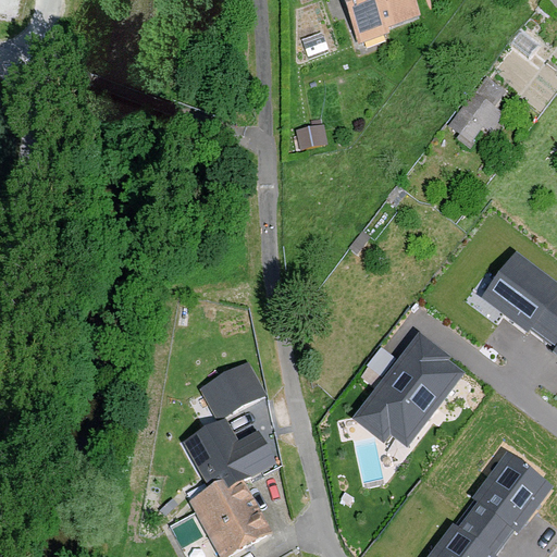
[(411,0),(343,0),(359,46),(387,35),(385,32),(419,20),(411,0)]
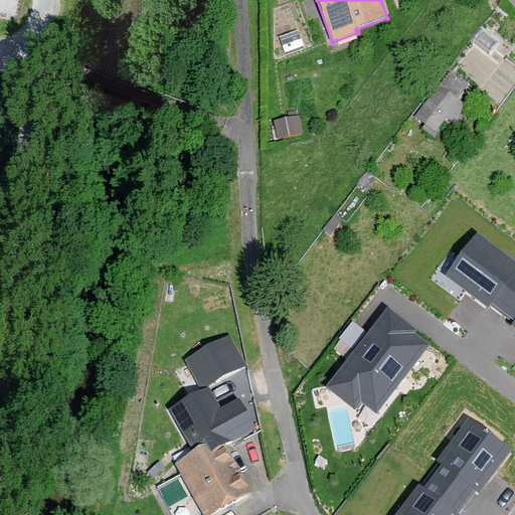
[(465,88),(451,75),(415,119),(425,127),(421,132),(431,140),(447,119),(453,124),(464,109),(454,101),(465,88)]
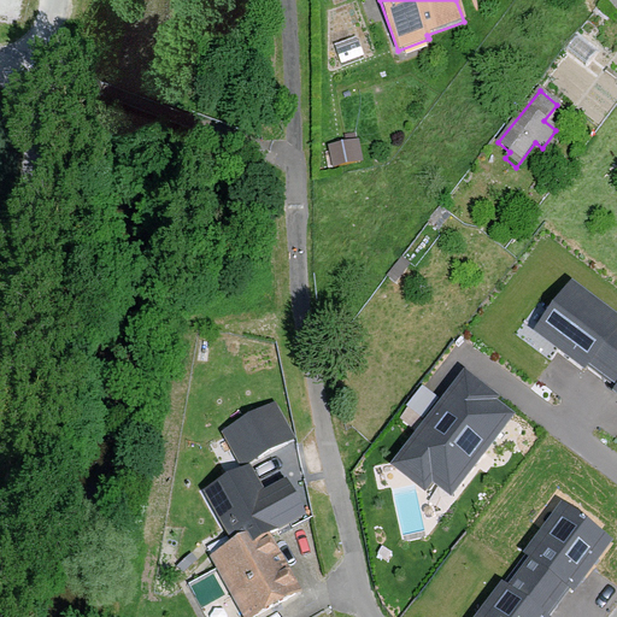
[(364,164),(359,141),(327,148),(331,170),(364,164)]
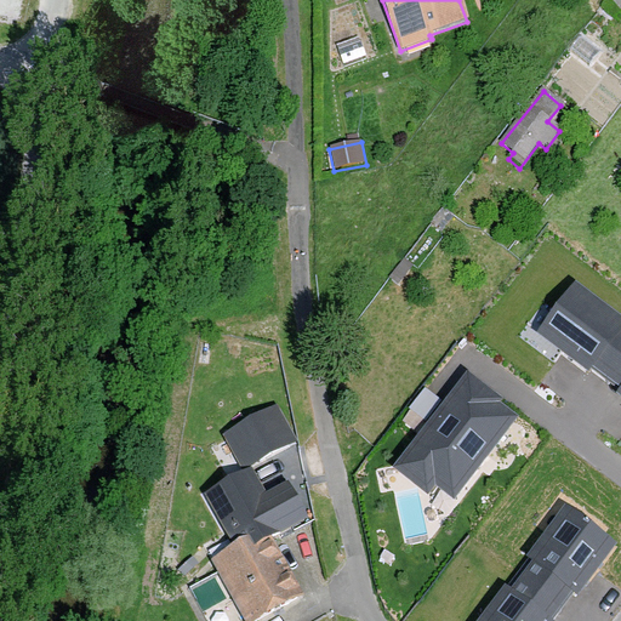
[(620,315),(575,281),(537,331),(590,371),(592,366),(620,328),(620,315)]
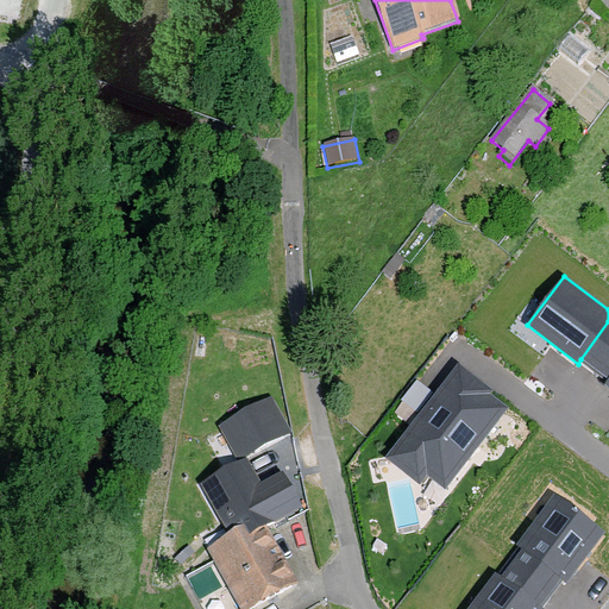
[(608,378),(608,321),(581,359),(608,380),(608,378)]
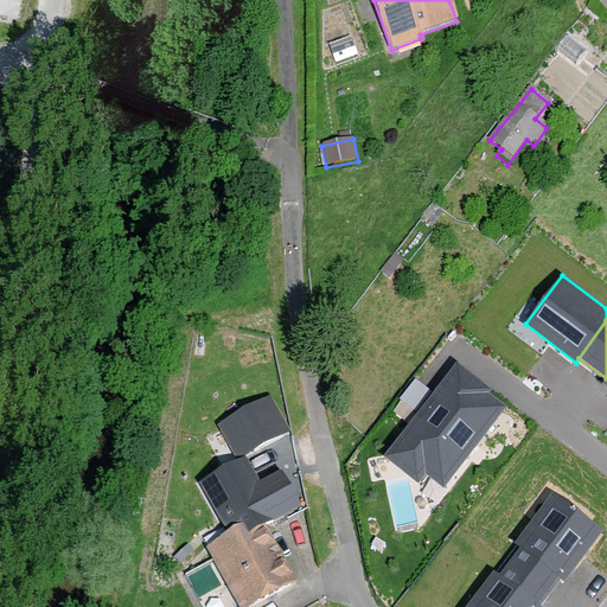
[(443,486),(505,406),(489,393),(492,388),(457,360),(384,457),(419,483),(426,472),(443,486)]
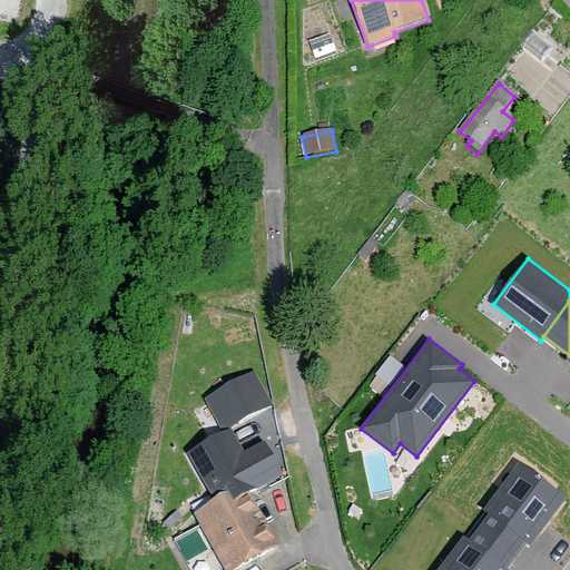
[(273,409),(254,375),(205,402),(224,435),(273,409)]
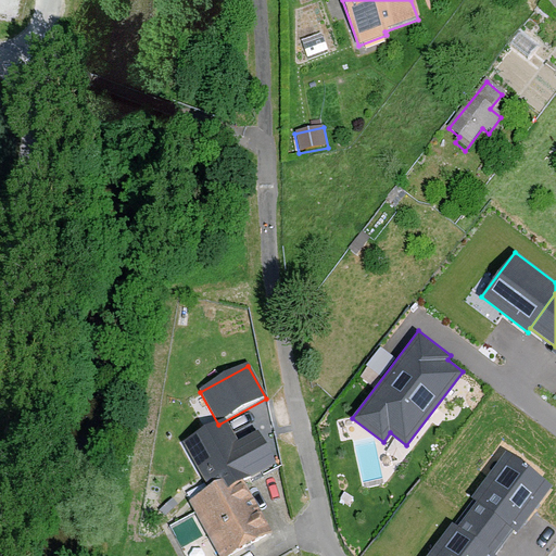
[(185,445),(211,500),(243,484),(275,469),(260,437),(238,447),(227,425),(185,445)]
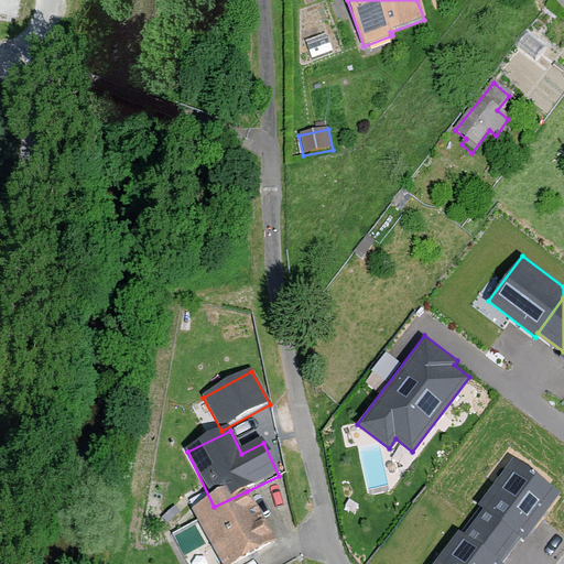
[(516,457),(479,505),(484,508),(520,535),(525,539),(561,491),(516,457)]
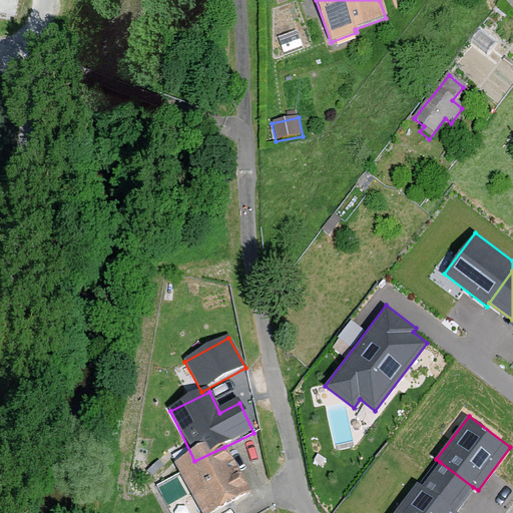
[(214,512),(248,497),(224,447),(194,461),(178,469),(199,512),(214,512)]
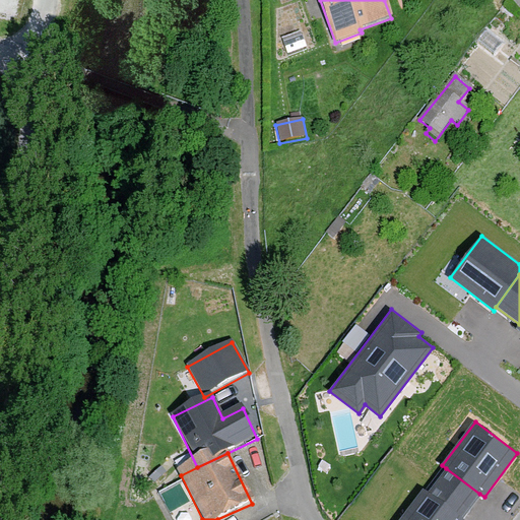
[(446,468),(429,492),(462,517),(479,494),(446,468)]
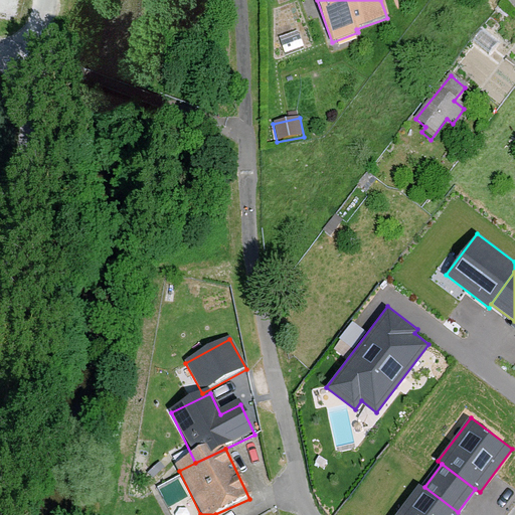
[(419,483),(394,514),(461,514),(462,514),(458,512),(424,487),(419,483)]
